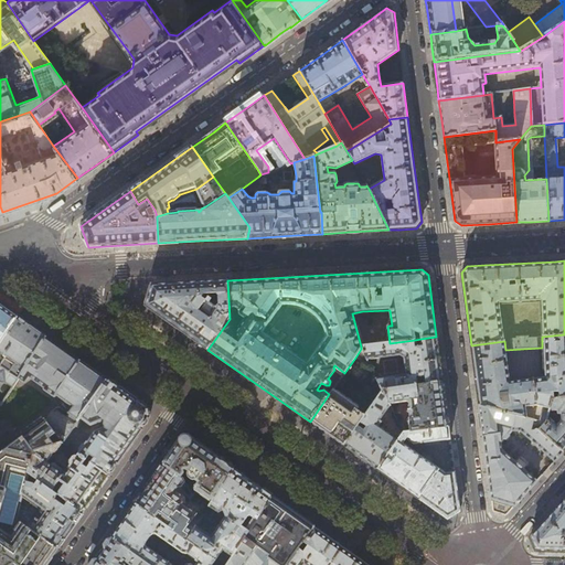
[(230,319),(227,280),(194,283),(152,285),(146,306),(202,345),(208,350),(230,319)]
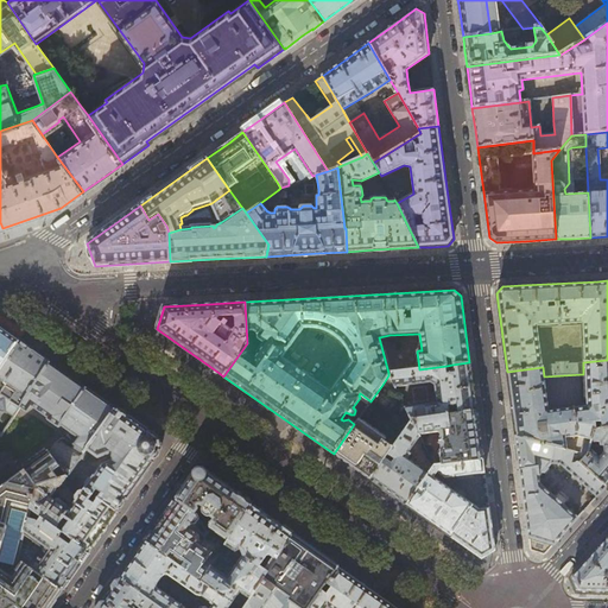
[(0,327),(6,331),(19,341),(23,335),(4,321),(0,317),(0,327)]
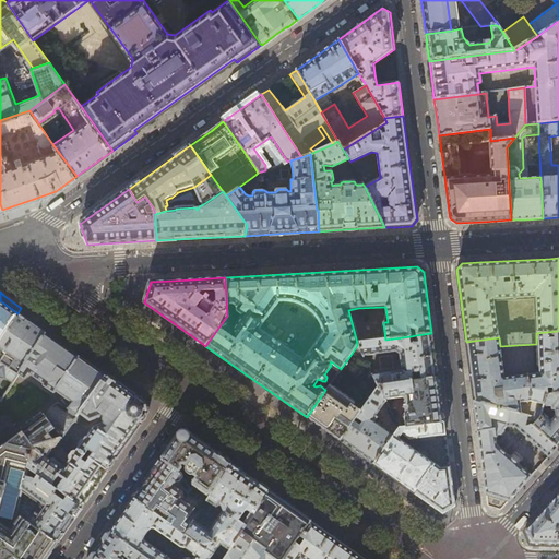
[(0,340),(18,313),(6,305),(0,300),(0,340)]
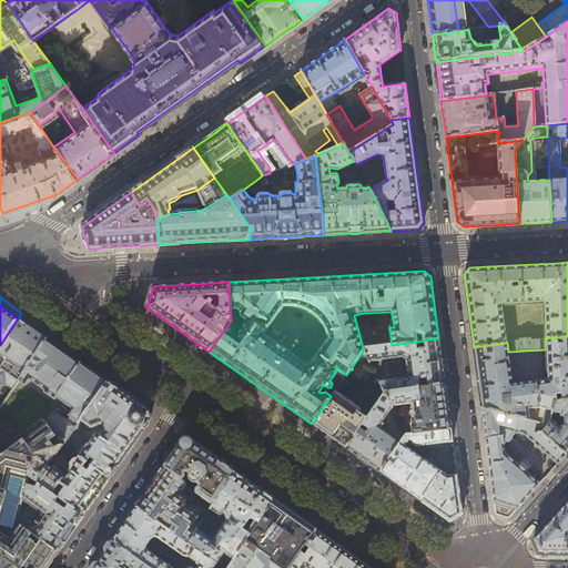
[(32,328),(18,318),(0,345),(0,381),(12,389),(47,338),(32,328)]
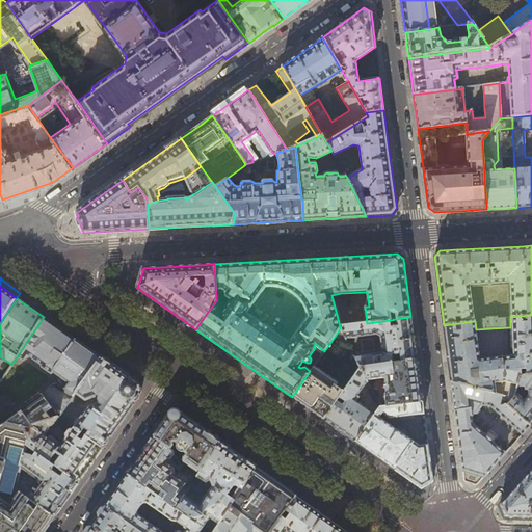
[(531,315),(510,317),(510,327),(511,354),(502,355),(505,381),(517,384),(520,377),(526,375),(531,374),(531,315)]
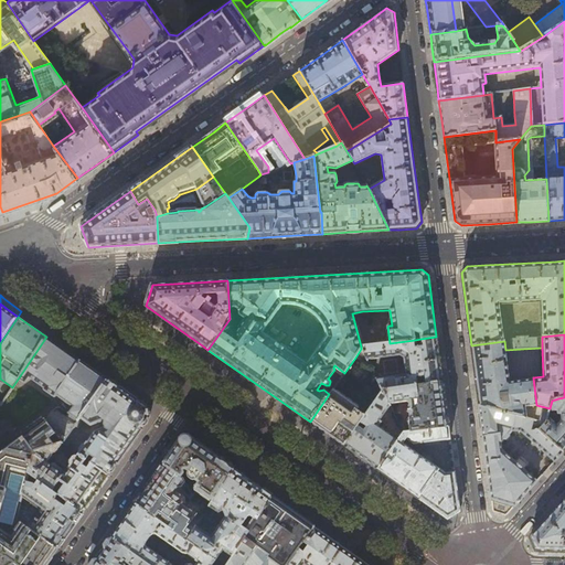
[(0,564),(11,564),(16,563),(18,564),(44,564),(46,563),(57,548),(22,522),(11,536),(7,533),(17,520),(18,520),(21,503),(23,497),(30,473),(35,450),(63,444),(42,415),(81,361),(66,351),(46,337),(12,387),(1,405),(24,437),(0,456),(0,564)]
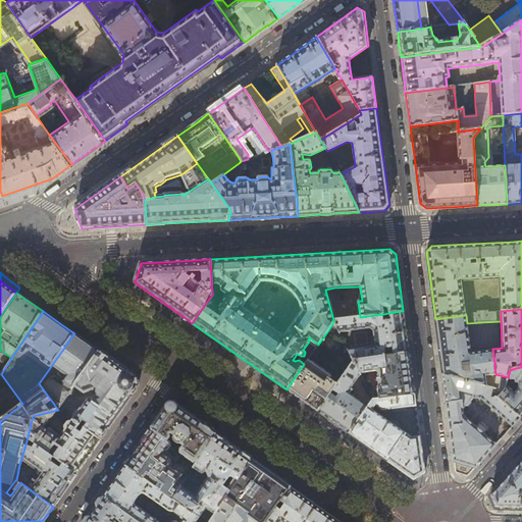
[(406,334),(403,311),(388,313),(389,319),(383,319),(383,314),(360,317),(333,320),(333,322),(340,332),(369,328),(373,330),(375,347),(348,350),(353,360),(387,356),(386,351),(392,350),(393,355),(409,353),(406,334)]
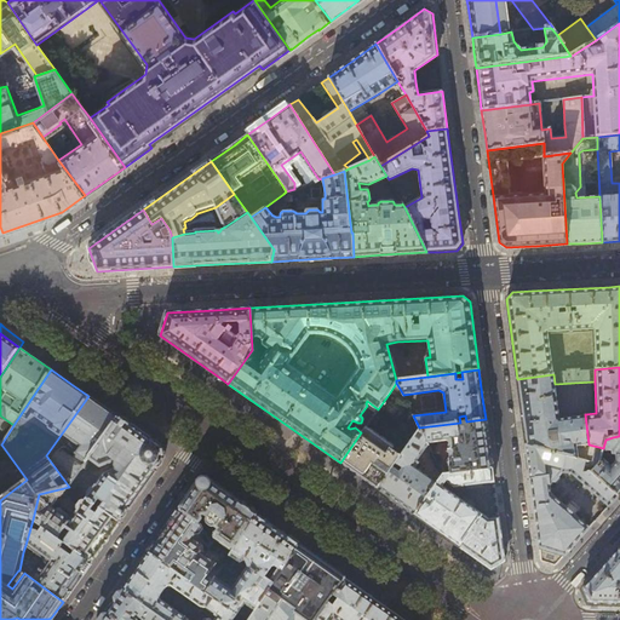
[(555,384),(554,374),(517,379),(522,415),(526,446),(578,458),(577,446),(589,445),(585,414),(560,418),(555,384)]
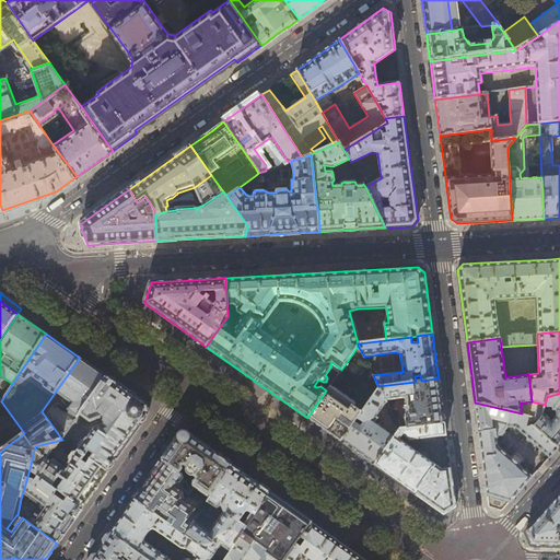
[(364,357),(358,346),(352,354),(362,361),(364,358),(364,357)]
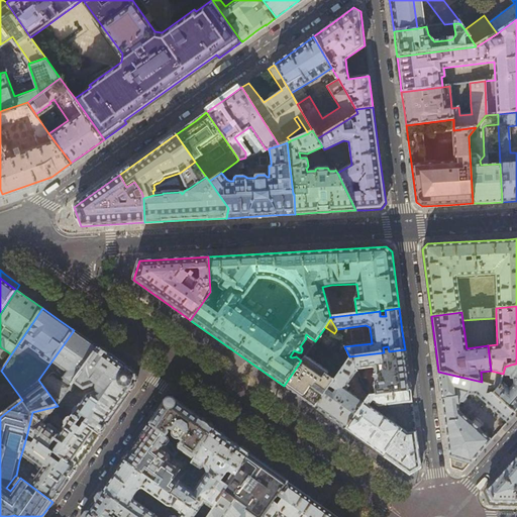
[(87,340),(74,330),(38,380),(58,406),(73,383),(98,347),(87,340)]
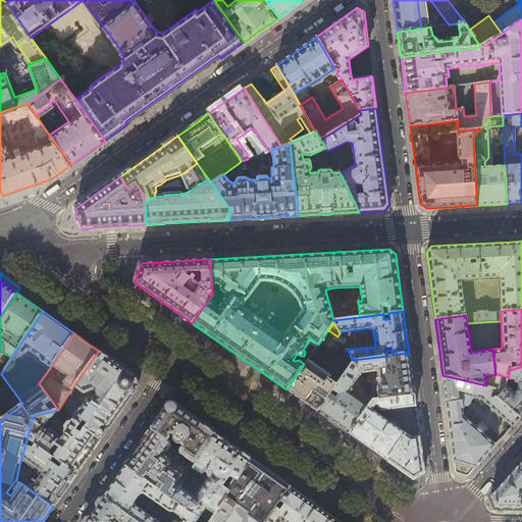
[(304,364),(286,389),(303,402),(317,412),(347,371),(315,349),(304,364)]
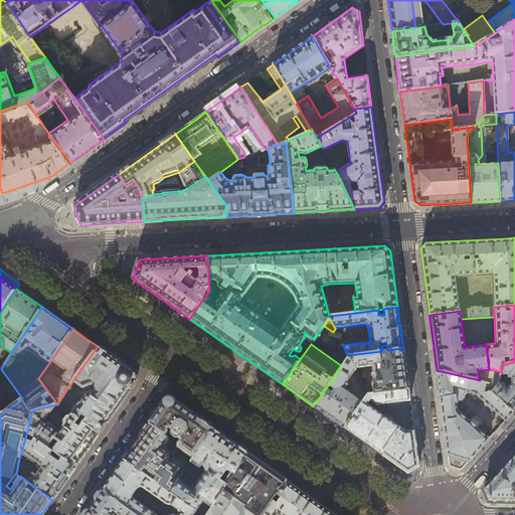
[(117,359),(98,346),(72,381),(83,388),(96,383),(96,388),(86,392),(70,413),(99,434),(114,411),(137,380),(135,372),(117,359)]
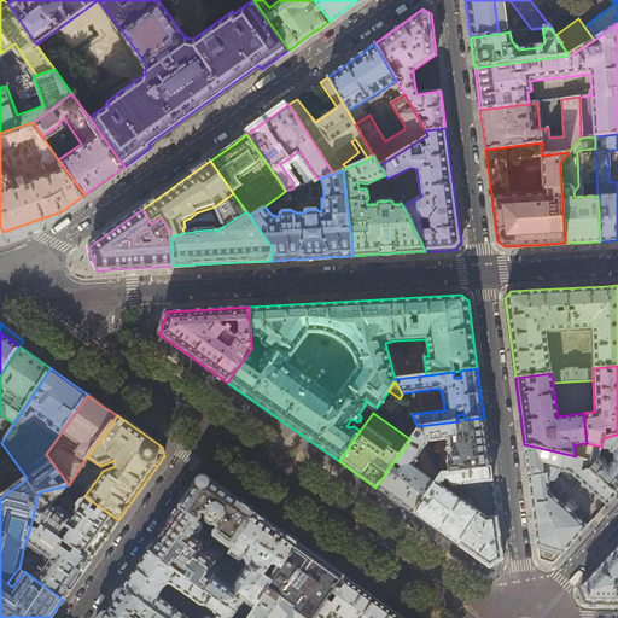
[(488,443),(484,418),(465,420),(459,421),(418,426),(418,427),(426,442),(444,439),(448,443),(447,443),(447,445),(447,447),(448,448),(445,452),(448,453),(448,458),(447,459),(449,472),(490,467),(488,443)]
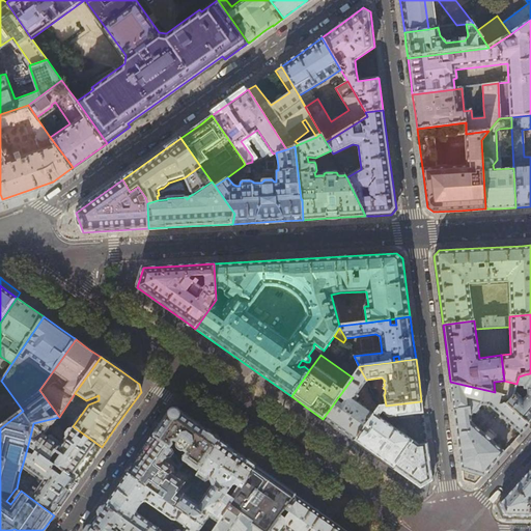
[(359,367),(353,378),(323,419),(339,430),(355,442),(374,414),(356,400),(358,396),(356,395),(366,381),(366,380),(359,367)]
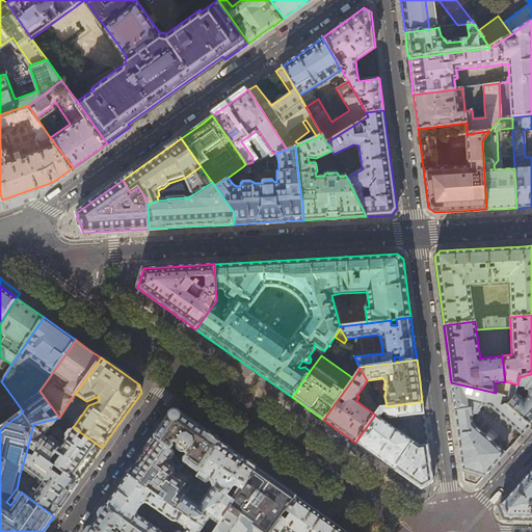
[(520,377),(517,384),(516,387),(525,387),(525,390),(527,390),(528,396),(524,400),(519,396),(521,394),(516,390),(515,393),(513,398),(508,405),(530,426),(531,423),(531,374),(526,375),(520,377)]
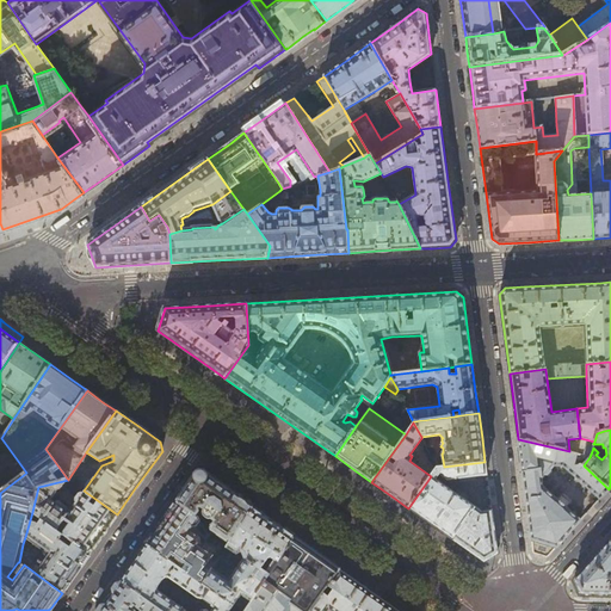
[(584,455),(569,451),(518,439),(525,493),(529,524),(531,538),(556,547),(567,535),(580,522),(567,510),(555,498),(554,499),(544,489),(543,487),(542,479),(554,466),(562,466),(599,499),(609,489),(584,466),(590,457),(584,455)]
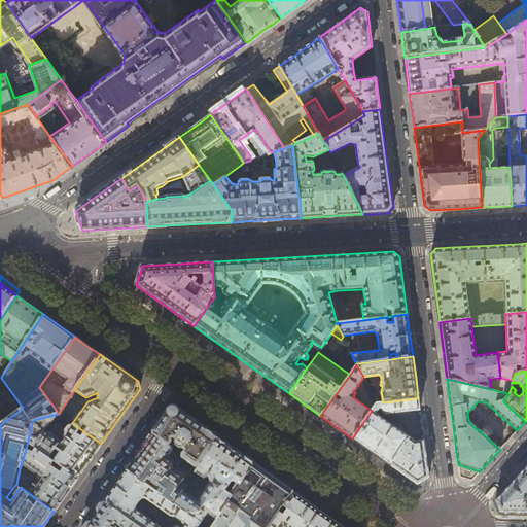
[(420,410),(418,398),(383,402),(379,402),(377,403),(372,411),(352,438),(384,460),(418,484),(428,478),(425,453),(424,441),(415,442),(383,419),(386,414),(420,410)]
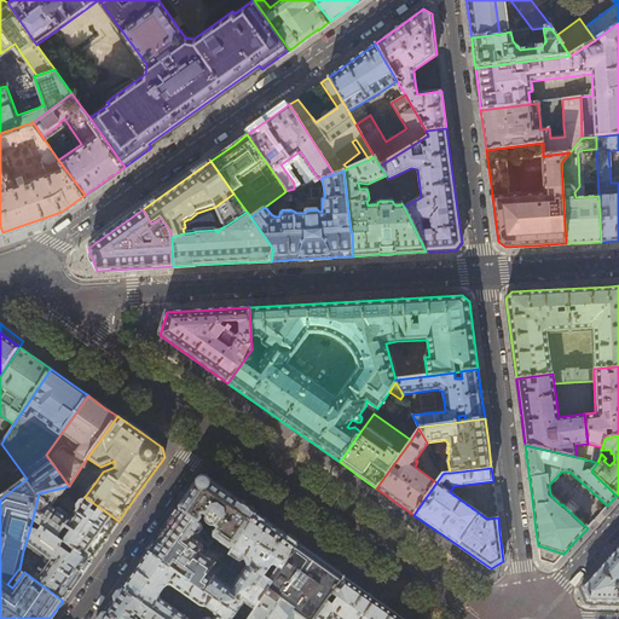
[(172,519),(149,553),(169,567),(173,562),(184,568),(180,572),(185,576),(189,572),(192,574),(187,580),(203,591),(212,579),(207,576),(214,565),(213,563),(201,554),(202,551),(201,547),(191,539),(192,537),(196,539),(200,534),(198,534),(203,528),(201,525),(198,522),(202,519),(201,515),(203,515),(207,518),(206,519),(206,520),(206,522),(207,524),(208,525),(209,525),(210,526),(212,526),(214,525),(212,527),(213,530),(215,533),(213,536),(213,538),(209,543),(227,556),(227,555),(256,514),(255,513),(254,512),(241,503),(239,502),(229,495),(207,479),(200,480),(172,519)]
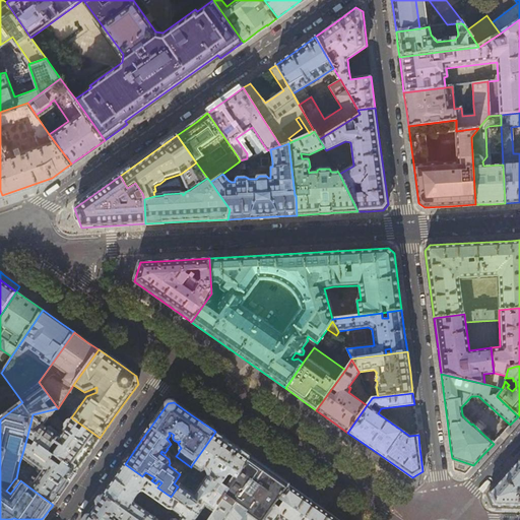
[(33,414),(27,436),(30,439),(37,443),(56,455),(64,461),(76,471),(81,464),(92,449),(100,438),(71,417),(58,437),(43,426),(49,417),(51,417),(58,408),(33,414)]
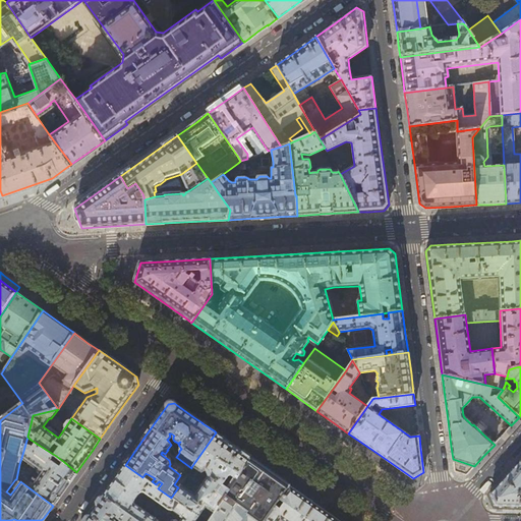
[(194,496),(180,485),(178,487),(171,498),(178,503),(198,517),(206,507),(214,513),(223,501),(251,458),(229,442),(224,439),(224,438),(218,433),(217,433),(216,432),(191,467),(201,473),(205,471),(208,476),(194,496)]
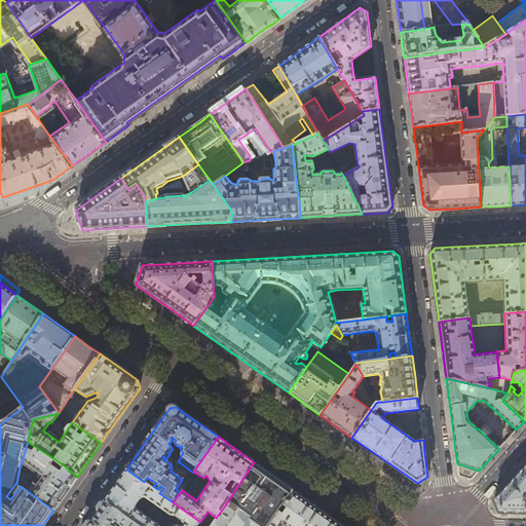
[(31,444),(28,441),(22,462),(29,467),(25,473),(20,468),(16,484),(21,486),(53,511),(66,492),(77,477),(65,466),(63,470),(53,463),(57,460),(37,448),(35,451),(33,450),(29,449),(31,444)]
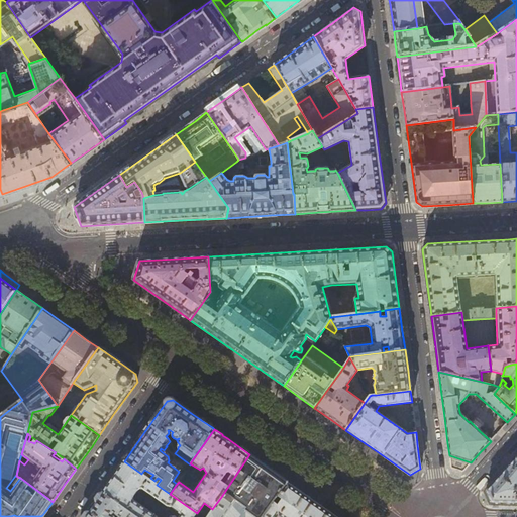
[(272,470),(249,454),(221,497),(232,504),(235,500),(246,508),(244,510),(254,516),(263,516),(274,502),(276,498),(288,482),(272,470)]
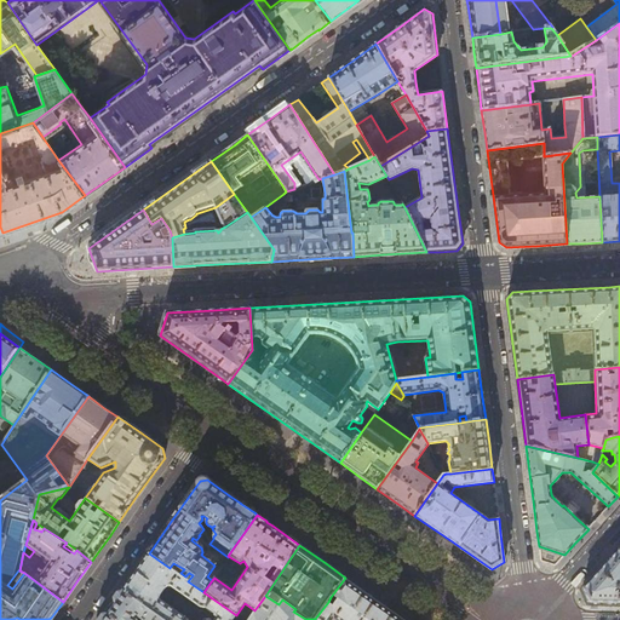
[(555,566),(564,555),(539,546),(541,562),(550,564),(555,566)]
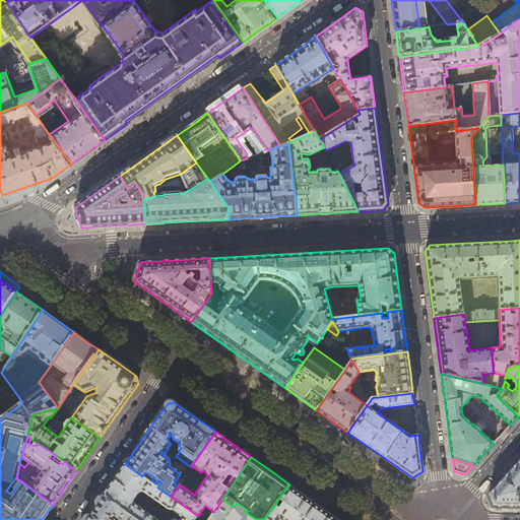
[(519,462),(518,461),(489,495),(494,507),(519,507),(519,462)]
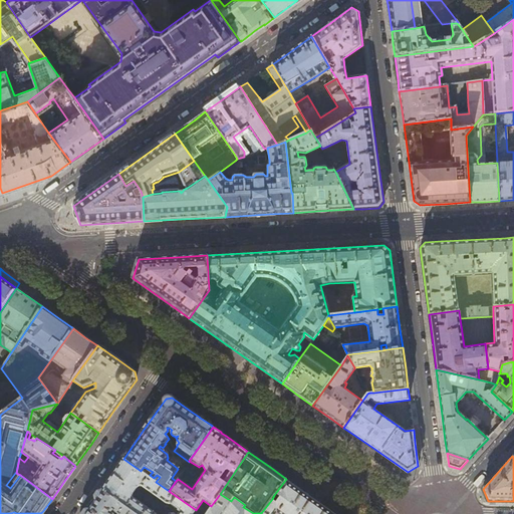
[(156,482),(141,471),(123,459),(114,471),(101,490),(135,513),(155,513),(132,497),(132,492),(136,487),(140,485),(164,503),(170,505),(170,504),(176,496),(169,491),(156,482)]
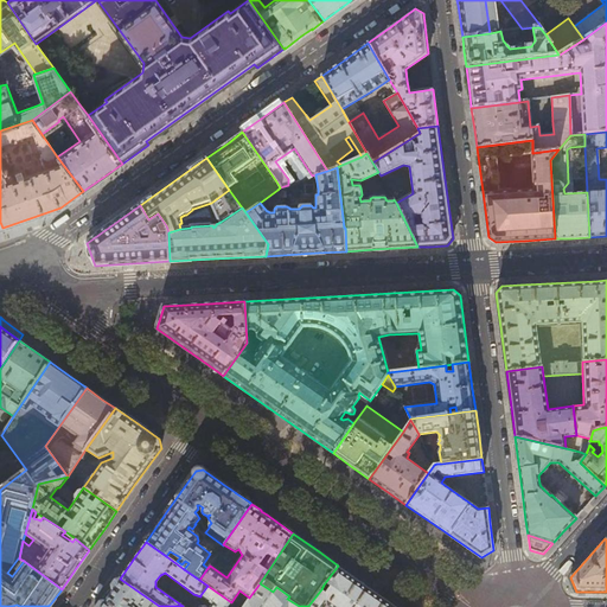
[(326,593),(321,589),(308,606),(355,606),(369,587),(356,579),(338,566),(324,585),(330,589),(326,593)]
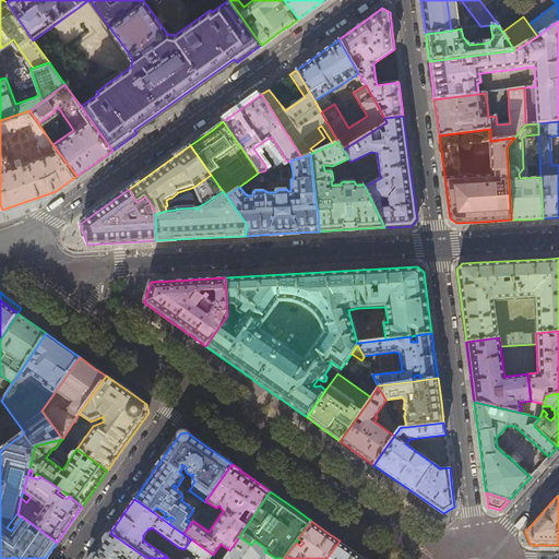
[(146,558),(110,533),(96,552),(91,558),(146,558)]
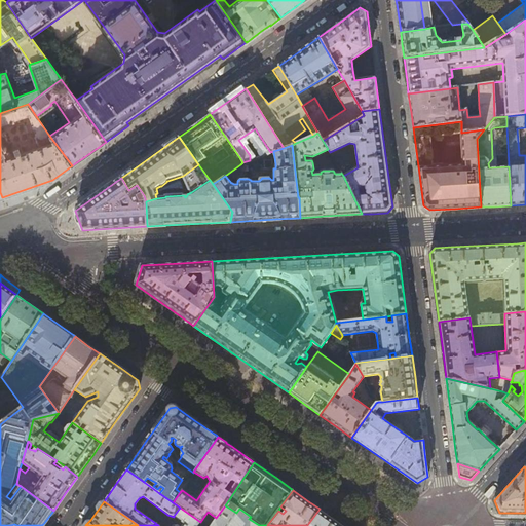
[(226,525),(236,513),(225,505),(216,518),(211,525),(226,525)]
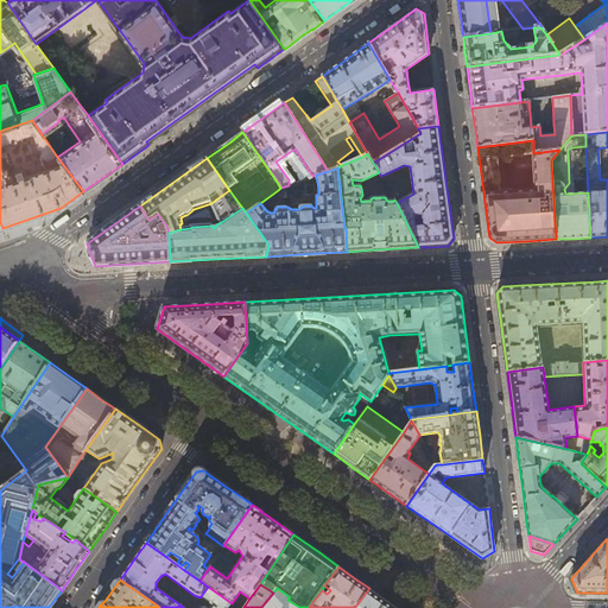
[(232,603),(208,587),(201,596),(213,605),(210,607),(207,607),(206,606),(200,607),(197,607),(185,607),(184,607),(183,607),(228,607),(232,603)]
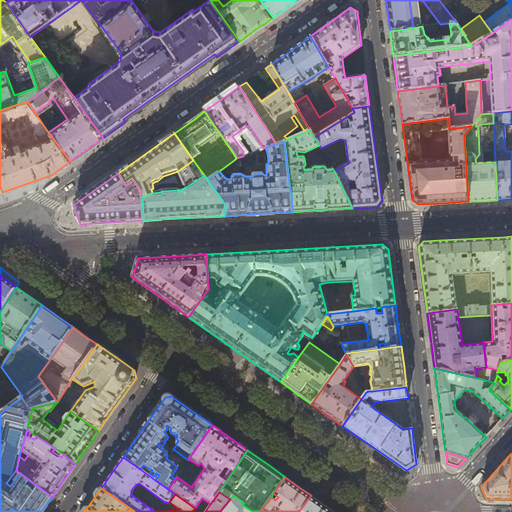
[(334,511),(329,508),(311,495),(299,511),(334,511)]
